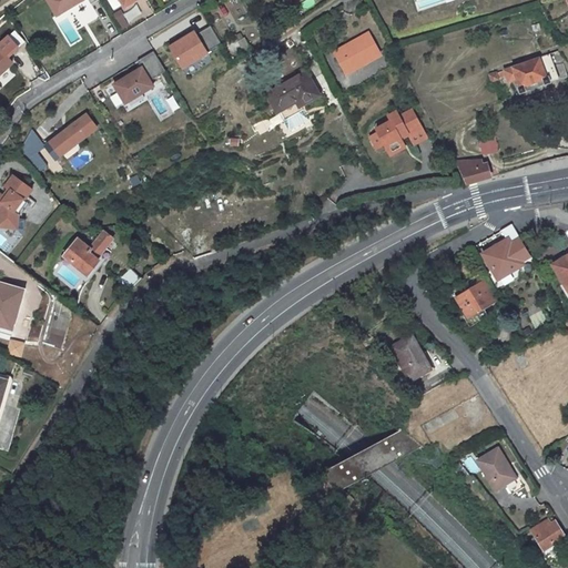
[(81,0),(48,0),(57,16),(81,0)]
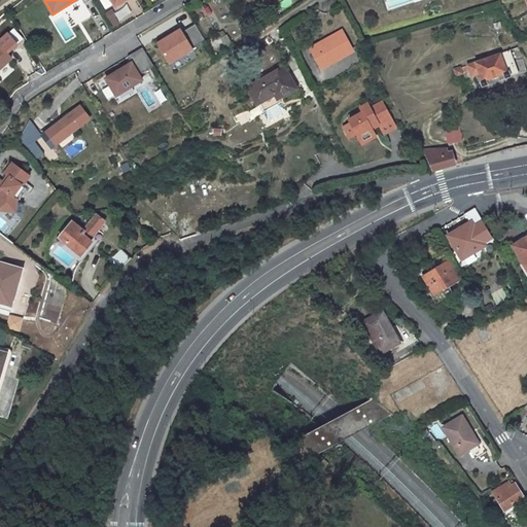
[(98,0),(103,9),(109,6),(106,0),(98,0)]
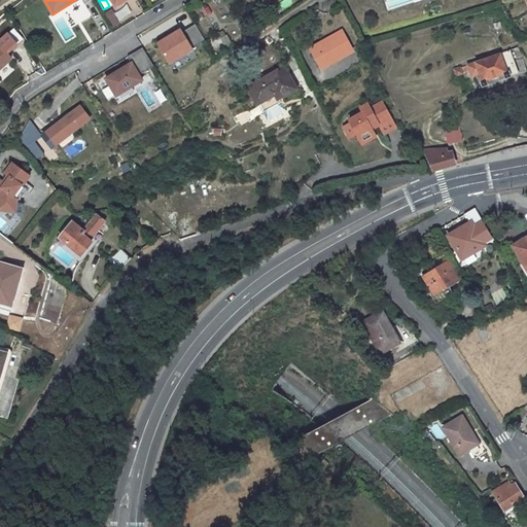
[(385,0),(388,8),(416,0),(385,0)]
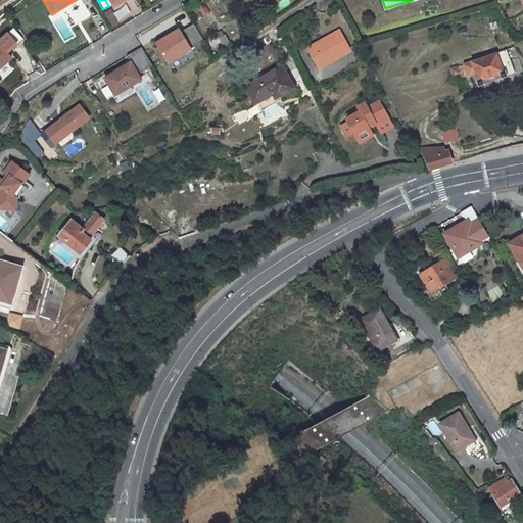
[(180,30),(156,44),(169,63),(192,50),(191,48),(203,41),(194,25),(181,32),(180,30)]
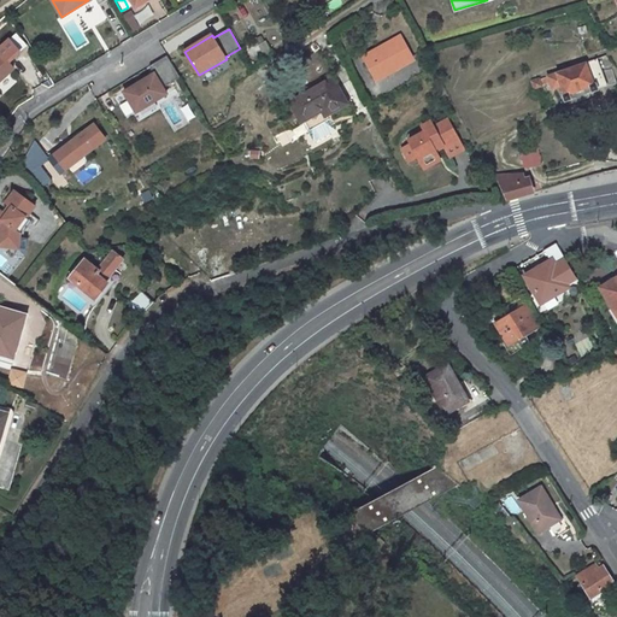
[(400,36),(363,57),(375,80),(413,59),(400,36)]
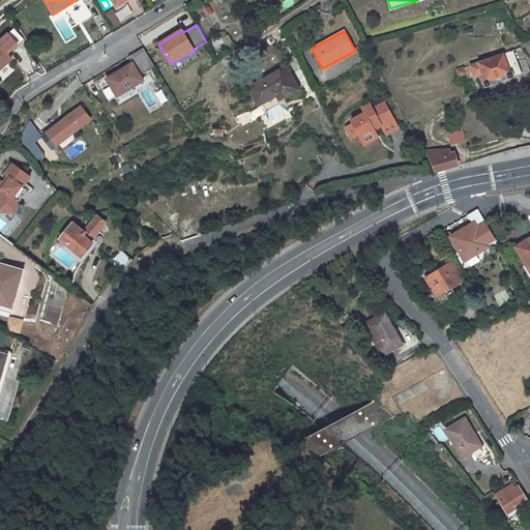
[(0,84),(1,83),(0,81),(0,69),(11,60),(7,55),(18,46),(8,35),(0,42),(0,47),(0,48),(0,47),(0,84)]
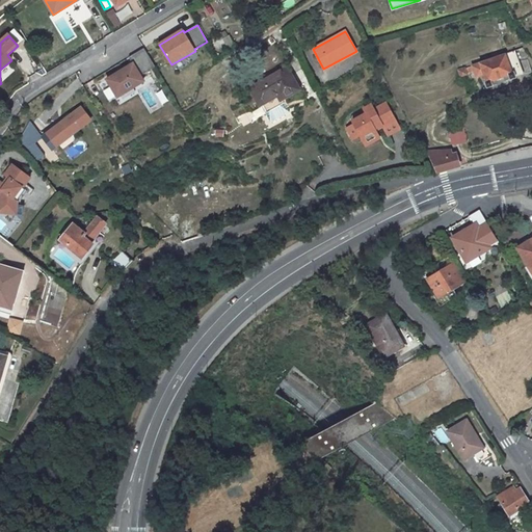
[(156,68),(144,49),(129,58),(133,64),(107,80),(117,98),(144,82),(140,76),(156,68)]
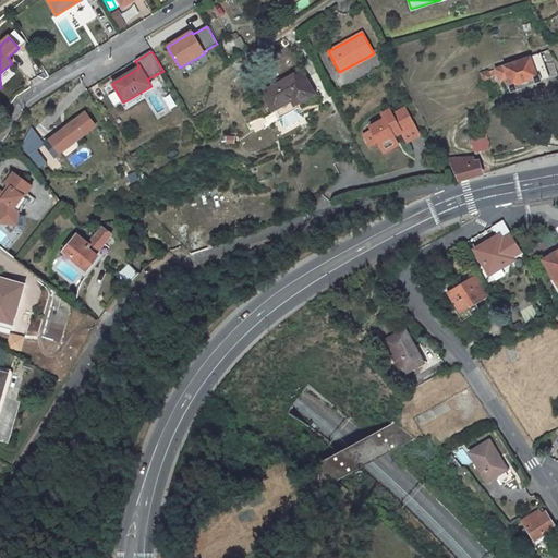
[(511,93),(541,82),(540,79),(556,74),(554,62),(545,63),(542,52),(531,58),(497,69),(500,80),(508,77),(510,83),(508,83),(511,93)]
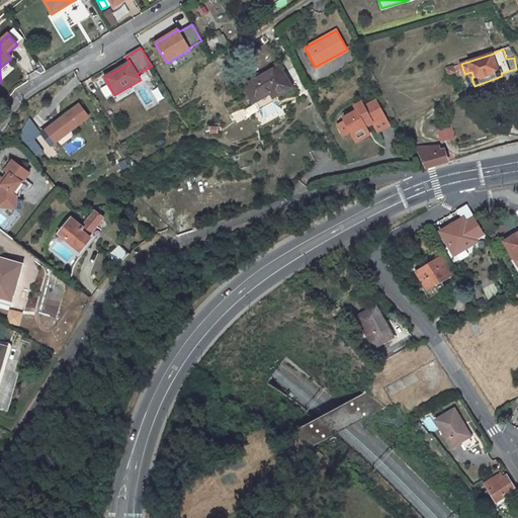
[(280,61),(240,83),(252,104),(256,101),(259,108),(296,87),(280,61)]
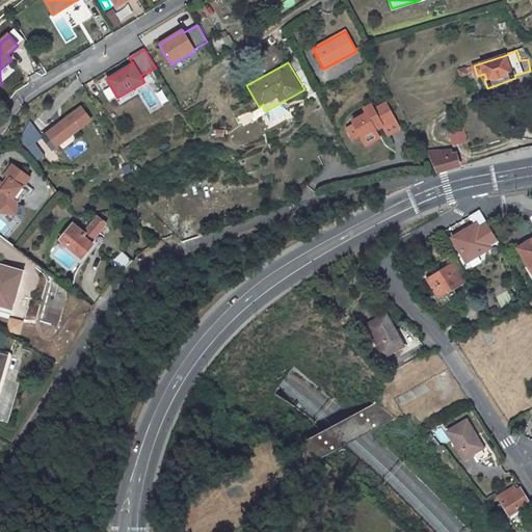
[(375,127),(381,124),(387,132),(399,126),(386,101),(374,107),(371,103),(367,105),(364,107),(366,110),(366,111),(365,112),(354,118),(356,122),(352,124),(351,129),(354,134),(358,135),(361,134),(363,133),(364,136),(376,129),(375,127)]
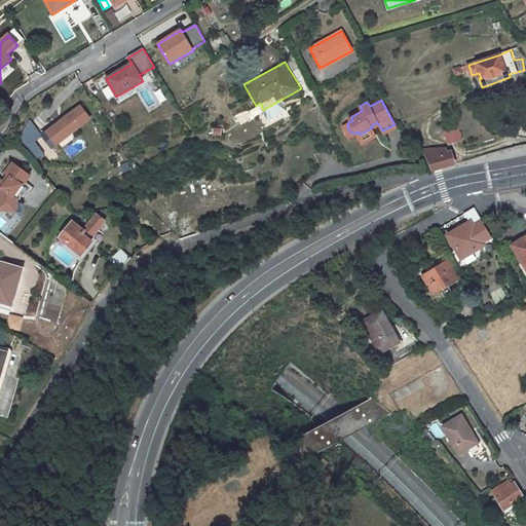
[(79,106),(46,132),(55,144),(88,118),(79,106)]
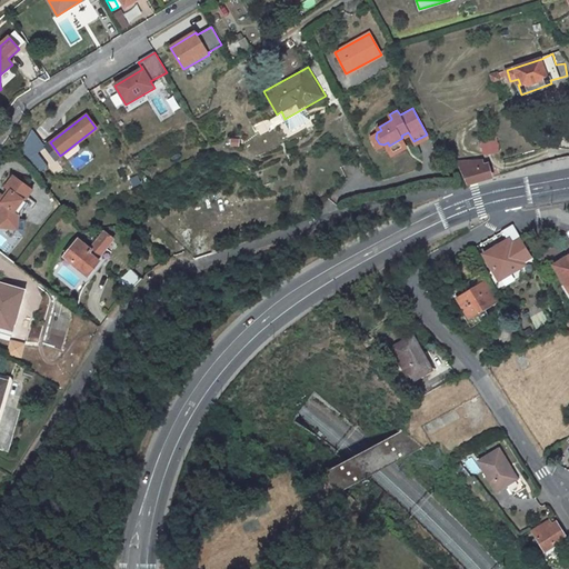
[(393,152),(406,145),(402,138),(389,146),(393,152)]
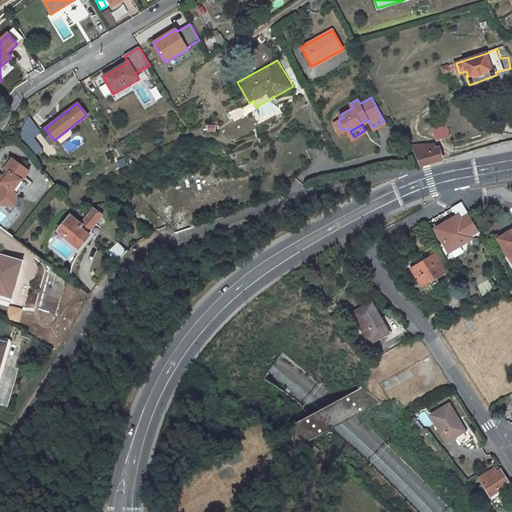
[(447,124),(431,124),(431,138),(447,138),(447,124)]
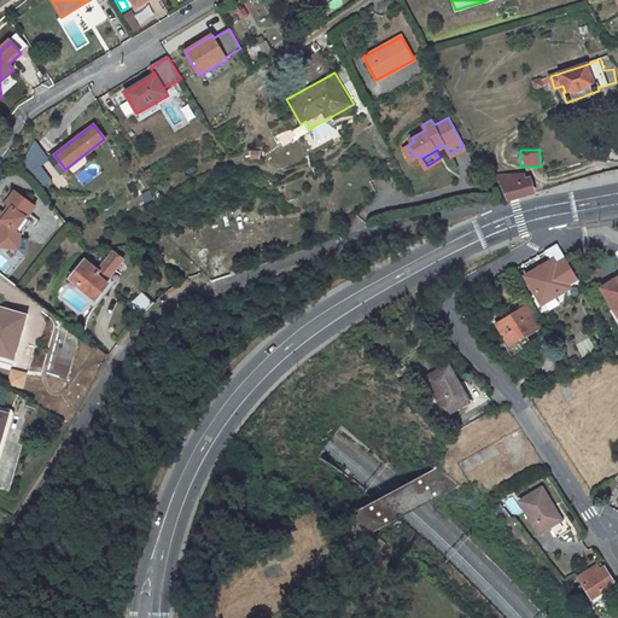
[(65,169),(54,155),(48,159),(59,174),(65,169)]
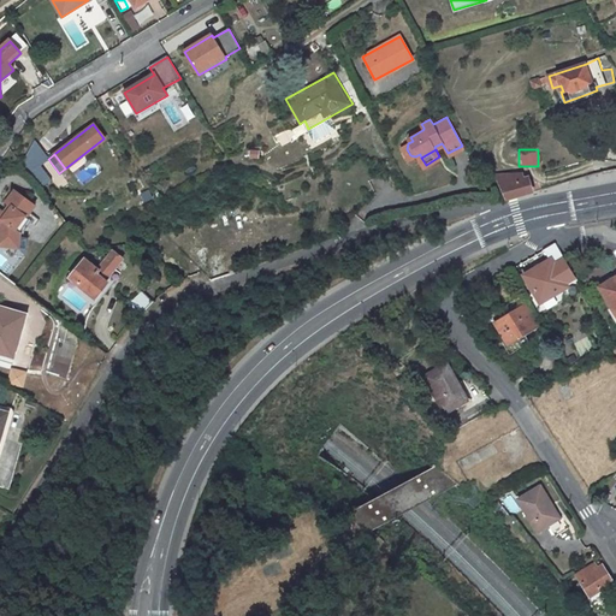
[(514,182),(511,175),(493,175),(505,200),(529,193),(525,178),(514,182)]
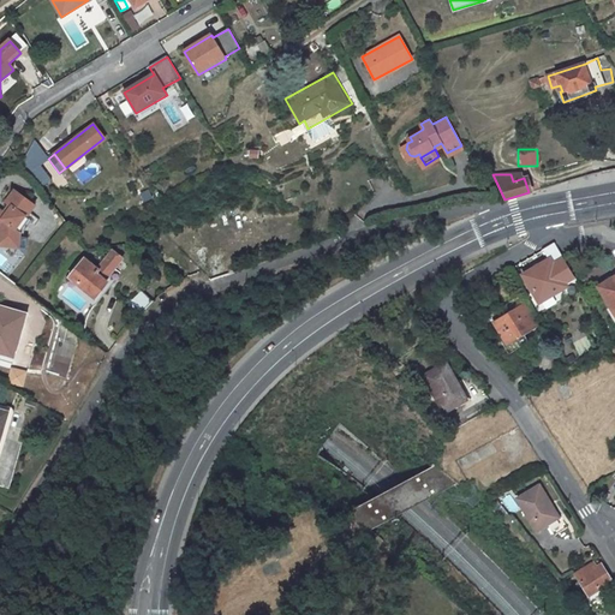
[(0,221),(4,224),(1,246),(21,249),(19,255),(27,256),(29,239),(25,239),(27,232),(34,222),(29,219),(37,207),(17,192),(7,204),(11,207),(5,214),(0,209),(0,221)]
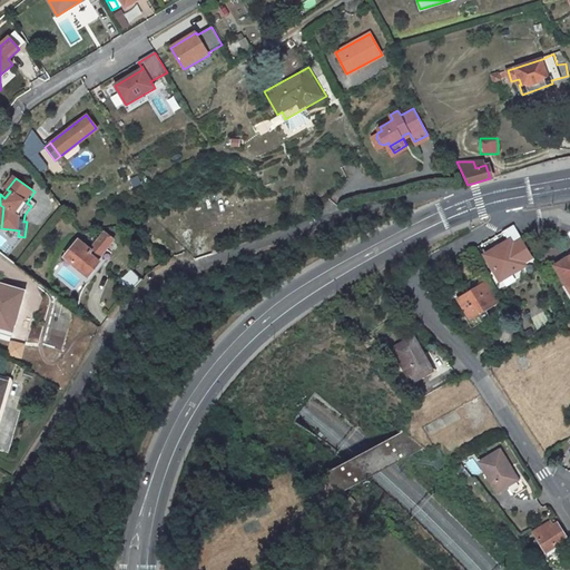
[(78,241),(64,257),(88,276),(98,264),(101,266),(109,256),(104,252),(112,241),(105,234),(90,251),(78,241)]
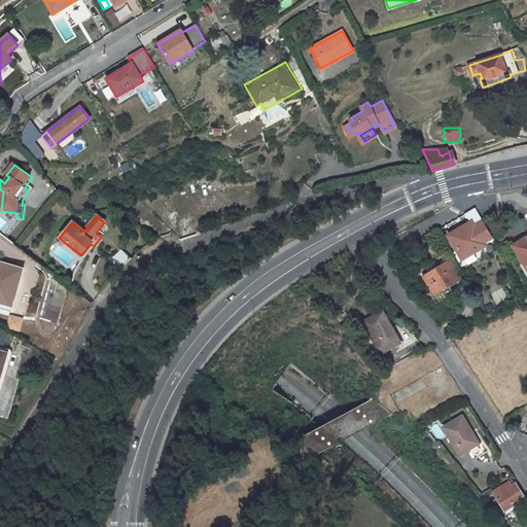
[(462,258),(485,245),(484,243),(492,238),(482,221),(475,226),(471,222),(448,236),(462,258)]
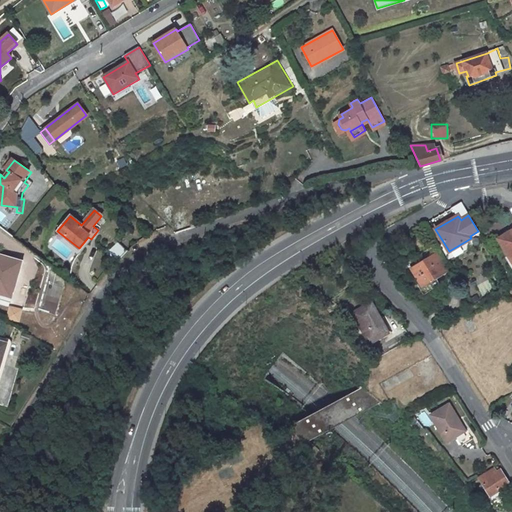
[(511,230),(497,239),(511,263),(511,230)]
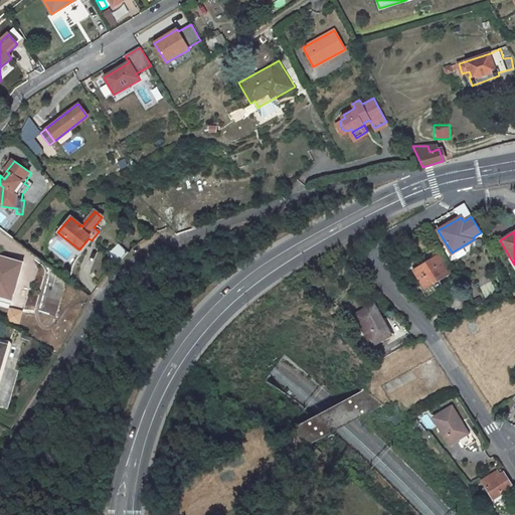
[(82,252),(92,240),(89,238),(79,249),(82,252)]
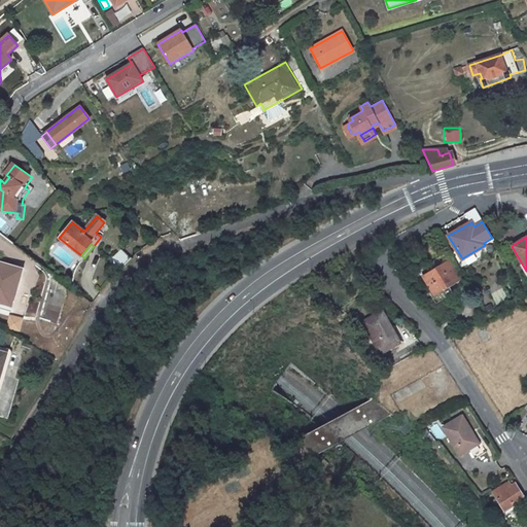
[(131,258),(120,249),(106,262),(117,272),(131,258)]
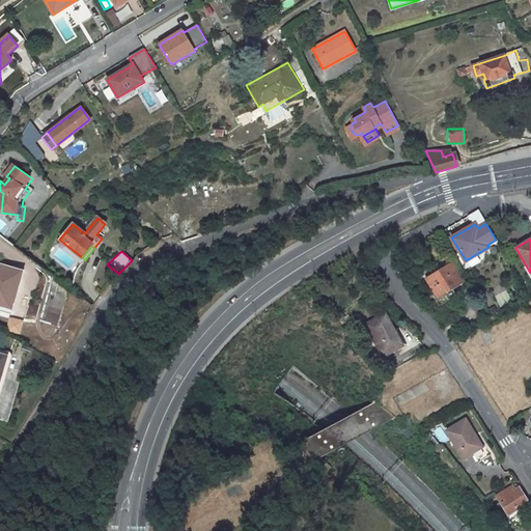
[(445,272),(429,281),(439,298),(463,282),(451,263),(443,269),(445,272)]
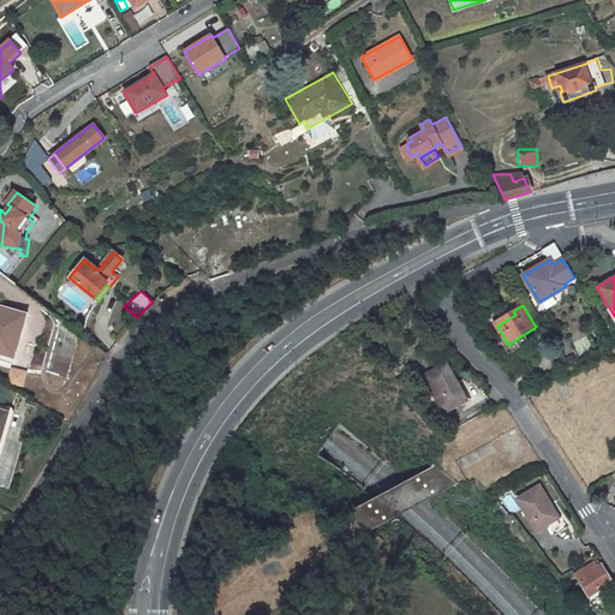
[(27,316),(0,308),(0,360),(6,363),(18,327),(22,328),(27,316)]
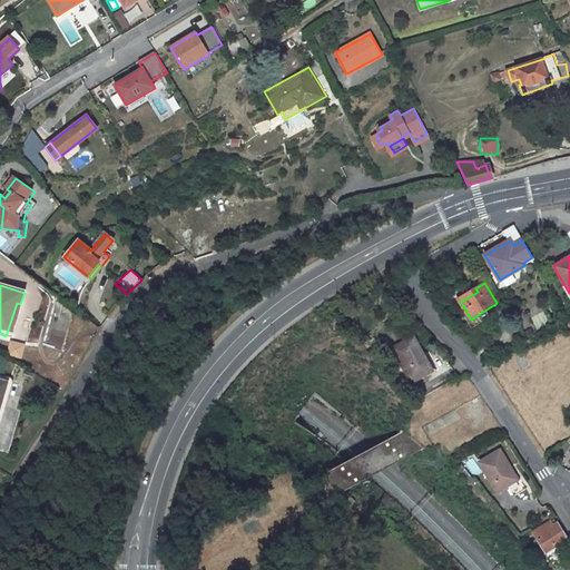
[(413,337),(393,349),(412,385),(430,375),(420,356),(422,355),(413,337)]
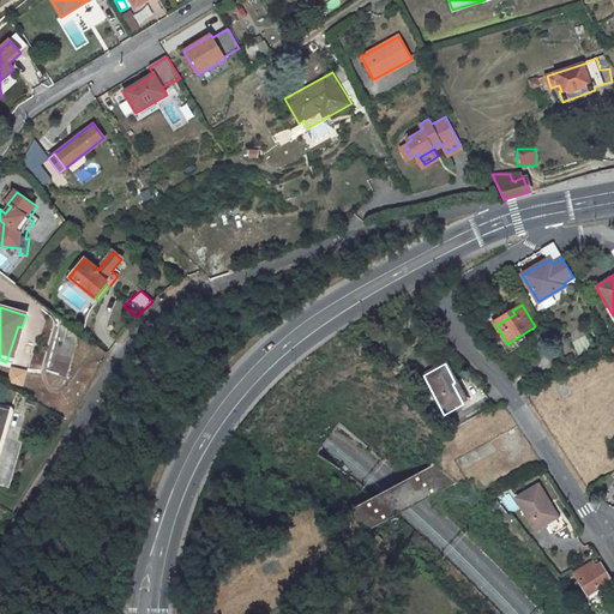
[(10,367),(7,380),(20,383),(24,369),(10,367)]
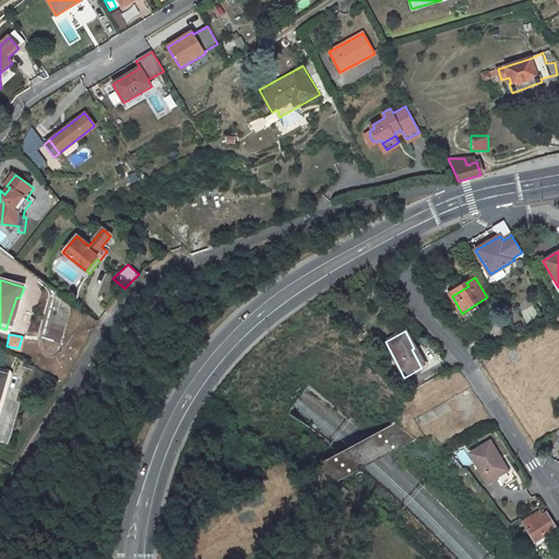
[(511,471),(491,442),(473,455),(491,483),(501,477),(508,488),(520,480),(513,468),(511,471)]
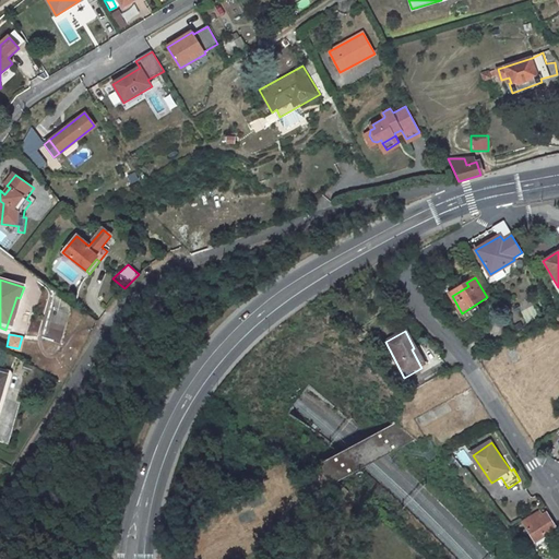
[(522,521),(525,526),(534,539),(543,534),(544,536),(556,530),(546,514),(544,515),(540,510),(522,521)]
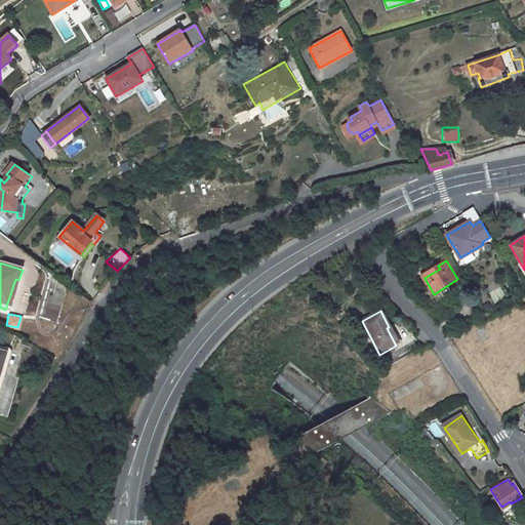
[(510,501),(501,507),(505,513),(514,508),(511,503),(510,501)]
